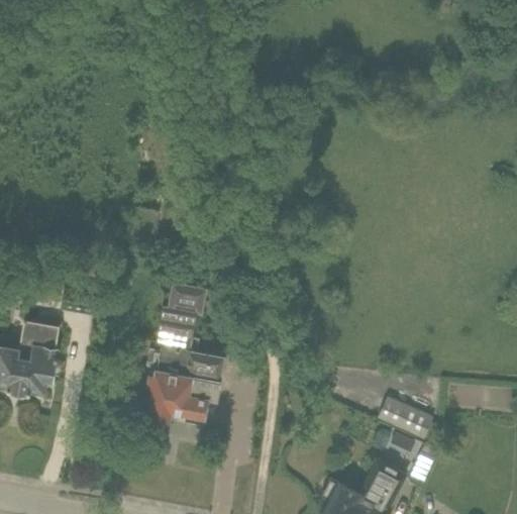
[(207,287),(173,280),(170,293),(164,291),(161,305),(163,305),(156,342),(162,344),(158,367),(156,367),(154,373),(149,372),(147,385),(152,386),(147,413),(148,414),(152,419),(152,420),(163,422),(163,421),(169,417),(170,418),(171,413),(184,416),(183,420),(203,424),(208,397),(218,399),(226,354),(197,349),(198,346),(191,345),(197,312),(202,313),(207,287)]
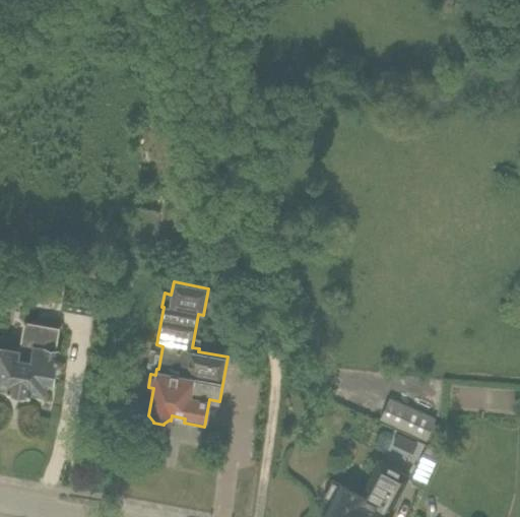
[(47,380),(53,381),(58,350),(56,350),(60,328),(24,321),(19,350),(0,346),(0,386),(8,388),(8,390),(10,390),(13,396),(12,397),(23,399),(23,398),(28,393),(30,394),(30,392),(45,394),(47,380)]
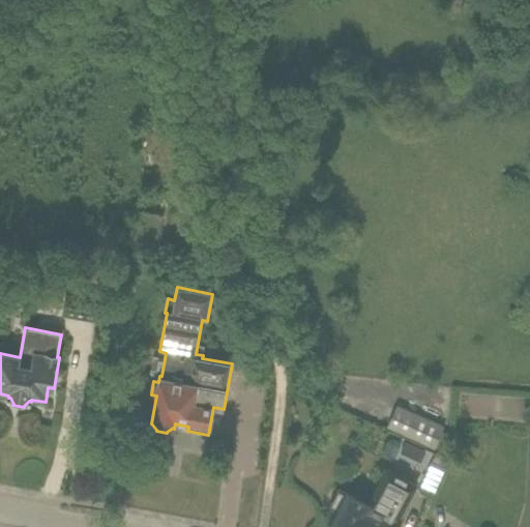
[(387,430),(434,450),(444,429),(398,407),(387,430)]
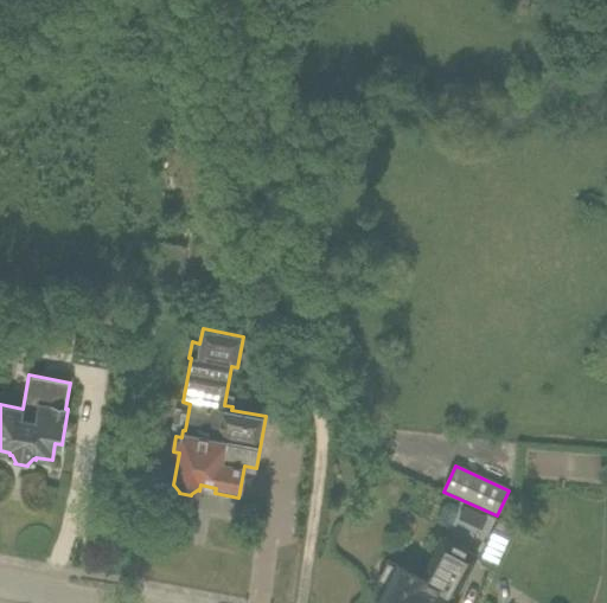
[(478,546),(496,523),(472,505),(455,528),(478,546)]
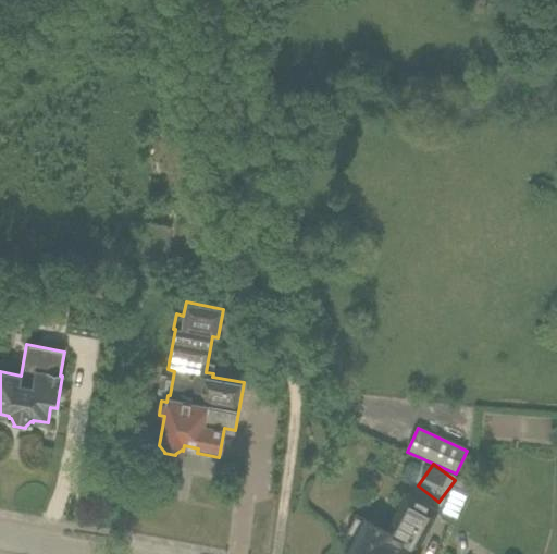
[(468,493),(453,487),(438,520),(454,527),(468,493)]
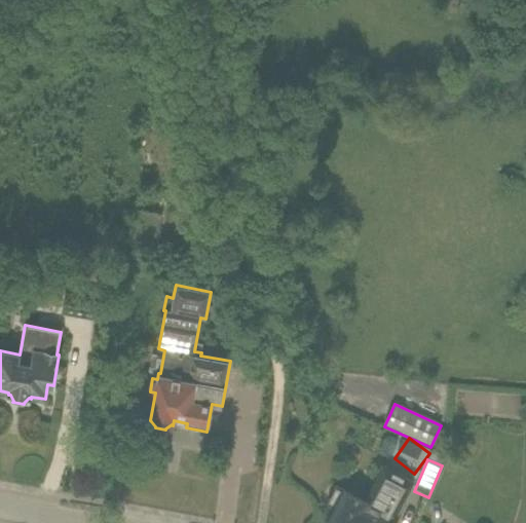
[(413,484),(383,468),(366,501),(346,491),(345,493),(336,488),(327,505),(337,510),(330,522),(392,522),(413,484)]
